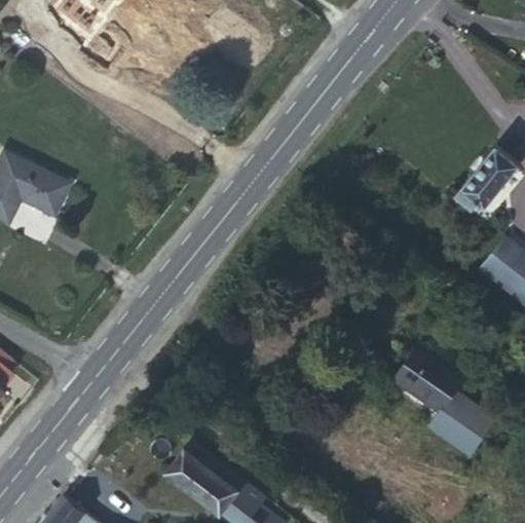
[(160,0),(87,0),(82,5),(115,42),(162,1),(160,0)]
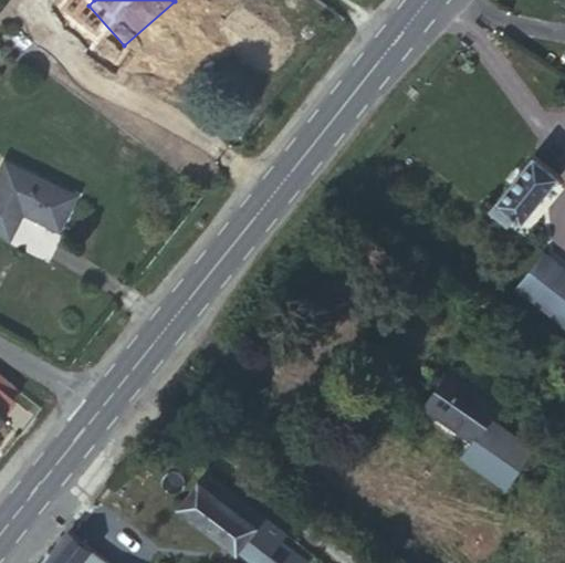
[(558,178),(535,159),(491,212),(511,229),(518,219),(523,222),(558,178)]
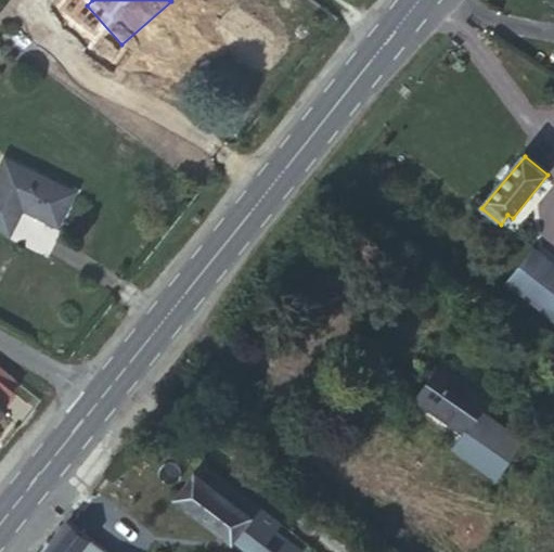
[(2,162),(0,165),(0,233),(8,236),(20,212),(54,228),(71,194),(2,162)]
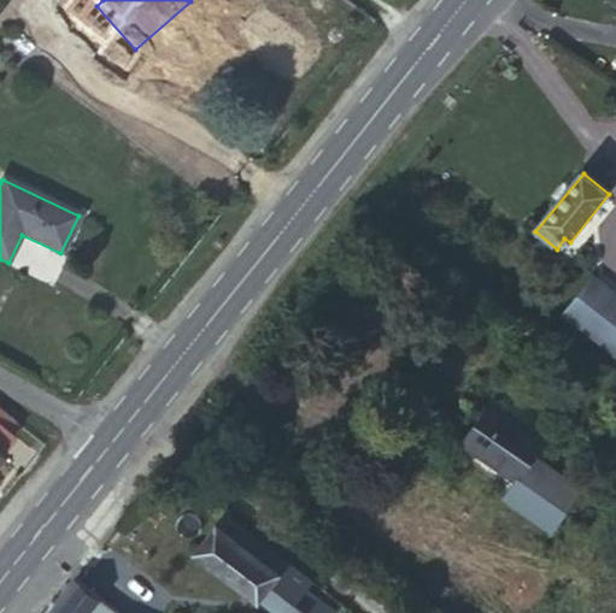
[(593,278),(608,290),(610,287),(596,275),(593,278)]
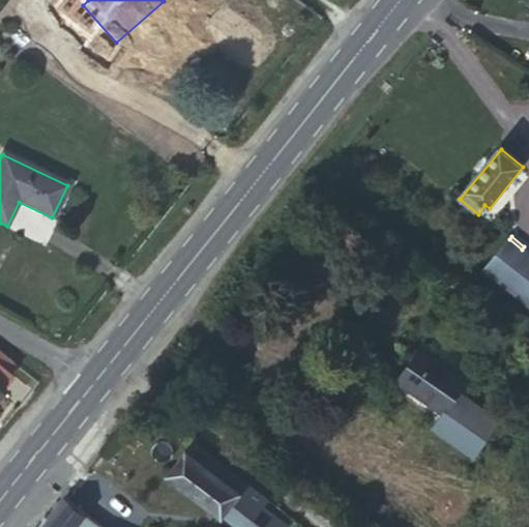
[(509,239),(492,263),(504,272),(522,250),(509,239)]
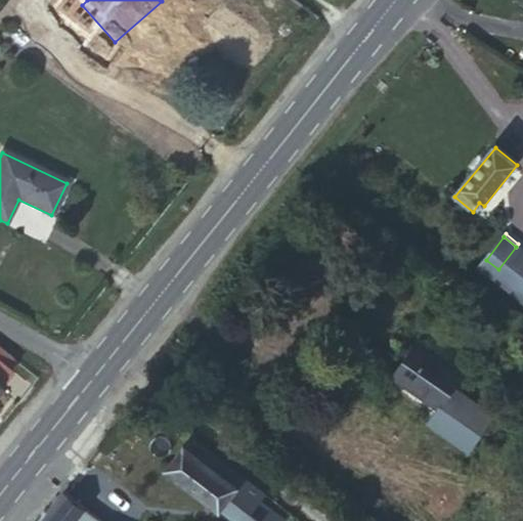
[(480,267),(500,284),(522,254),(522,251),(516,247),(498,269),(486,260),(480,267)]
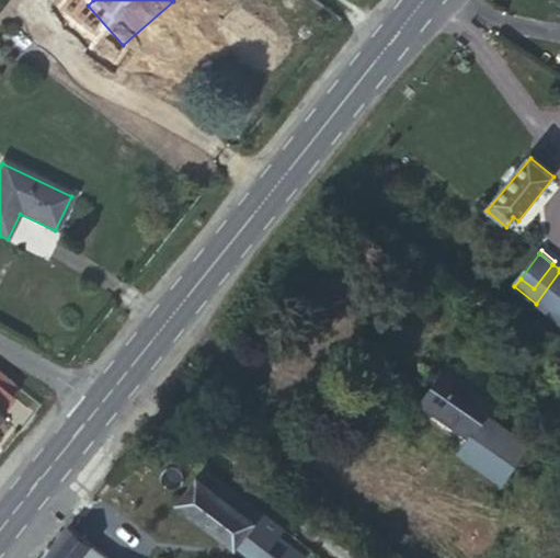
[(559,272),(536,304),(559,321),(559,307),(555,304),(559,295),(559,272)]
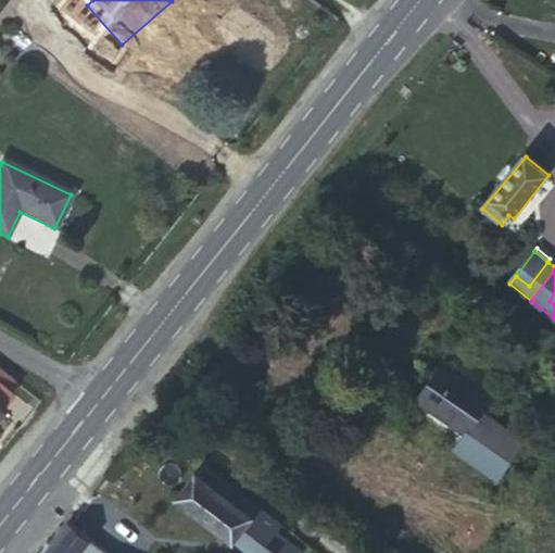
[(444,364),(417,403),(464,437),(454,451),(494,480),(521,443),(481,414),(492,399),(476,386),(472,388),(461,379),(461,376),(444,364)]
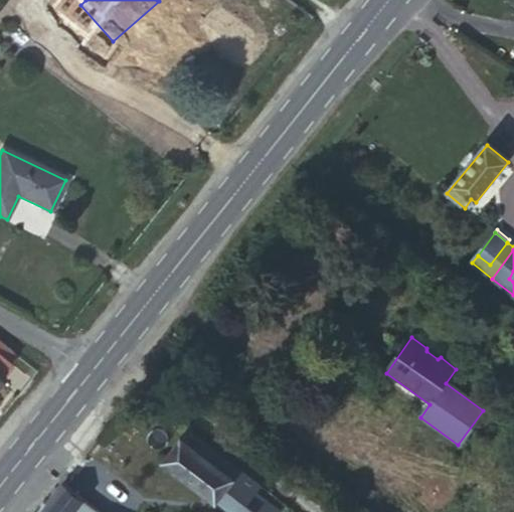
[(0,355),(4,359),(9,351),(0,343),(0,355)]
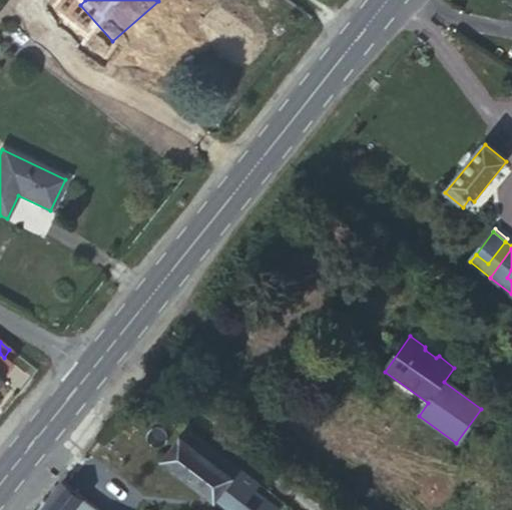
[(0,377),(11,363),(4,358),(0,354),(0,377)]
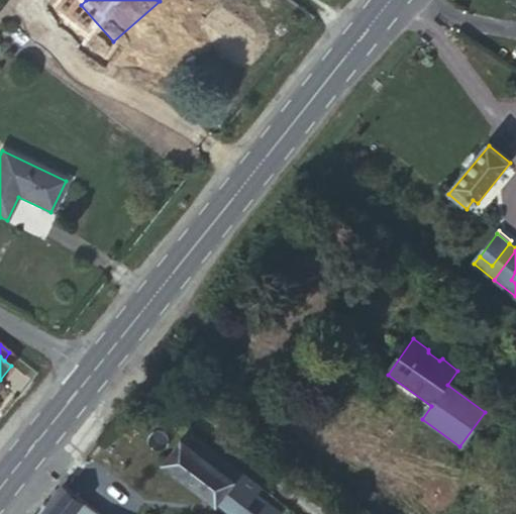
[(238,478),(241,475),(197,439),(190,448),(233,483),(238,478)]
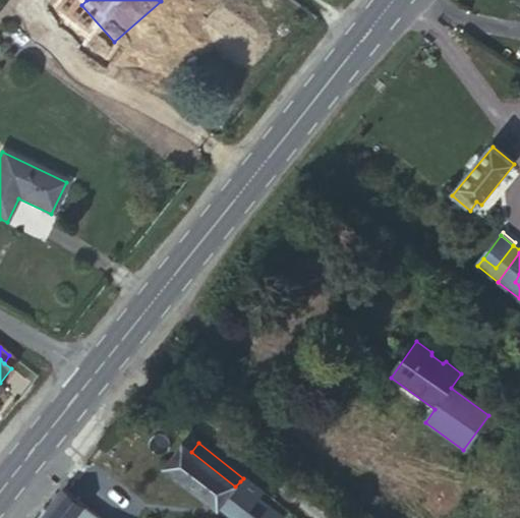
[(261,498),(240,481),(235,486),(191,452),(183,446),(166,468),(228,517),(279,517),(258,501),(261,498)]
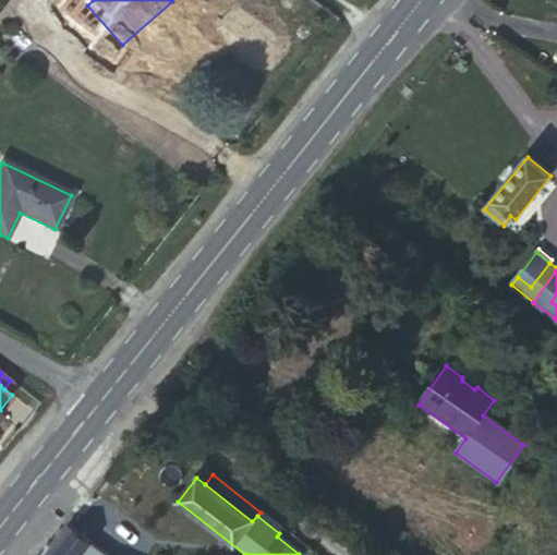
[(69,530),(48,554),(103,554),(91,547),(69,530)]
